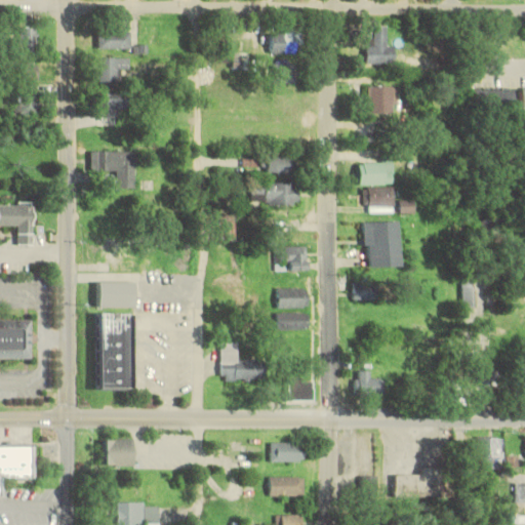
[(393,64),(393,44),(385,44),(385,26),(373,26),(373,40),(366,40),(366,64),(393,64)]
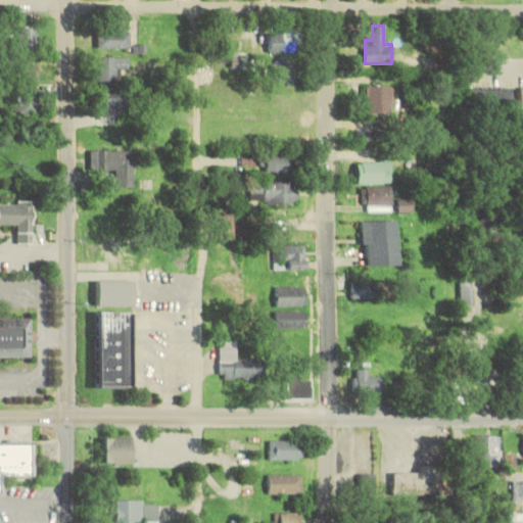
[(36,51),(36,28),(18,28),(18,51),(36,51)]
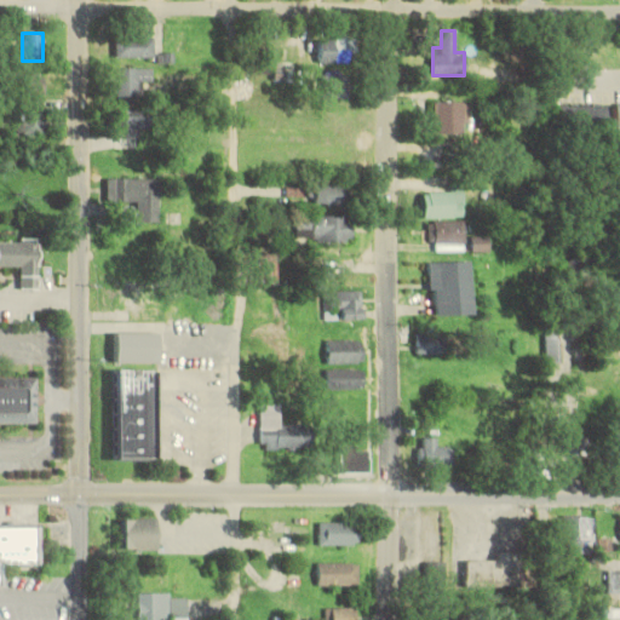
[(154,56),(154,36),(116,36),(116,56),(154,56)]
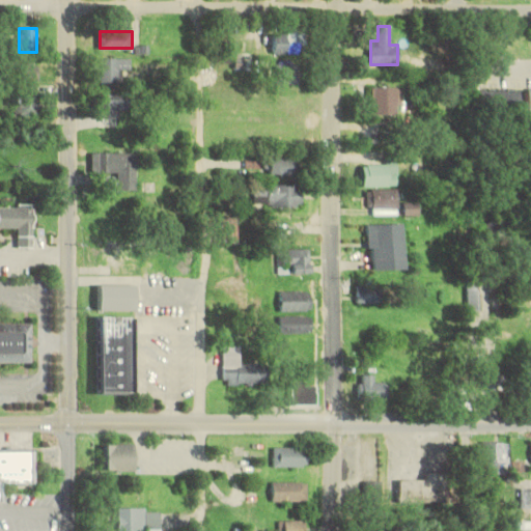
[(273,52),(297,52),(297,31),(273,31),(273,52)]
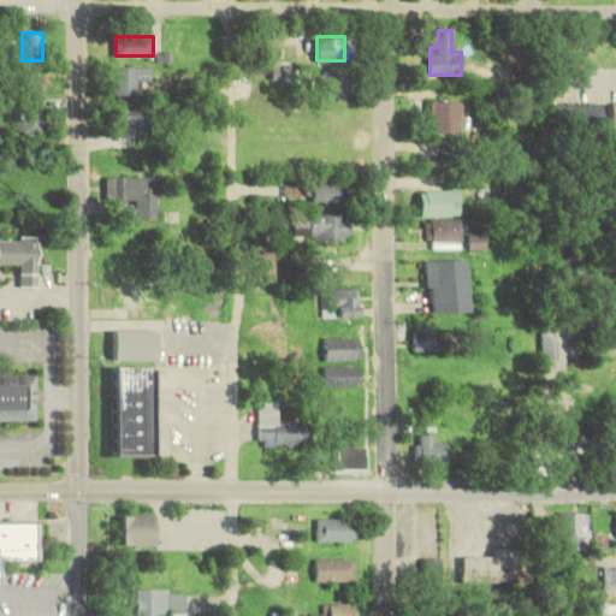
[(150,66),(113,66),(113,95),(138,95),(138,80),(150,80),(150,66)]
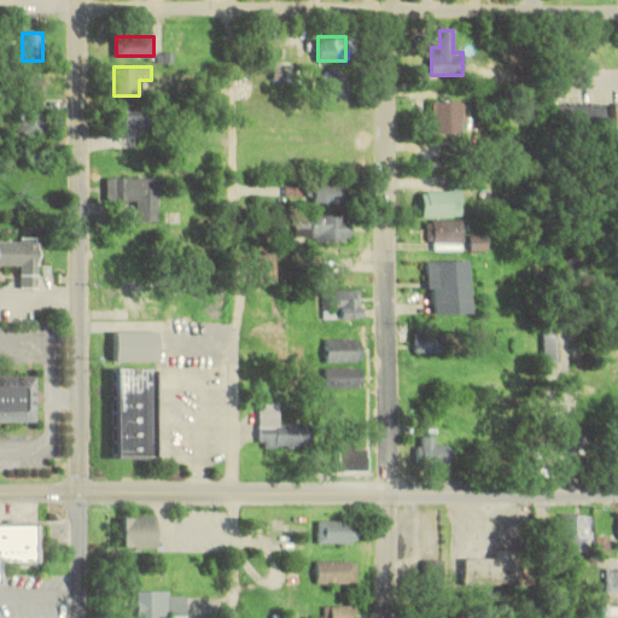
[(17,92),(44,93),(44,73),(18,71),(17,92)]
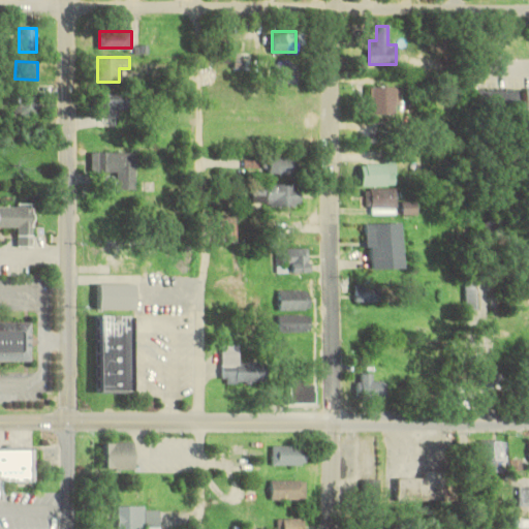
[(272,64),(272,83),(293,83),(293,64),(272,64)]
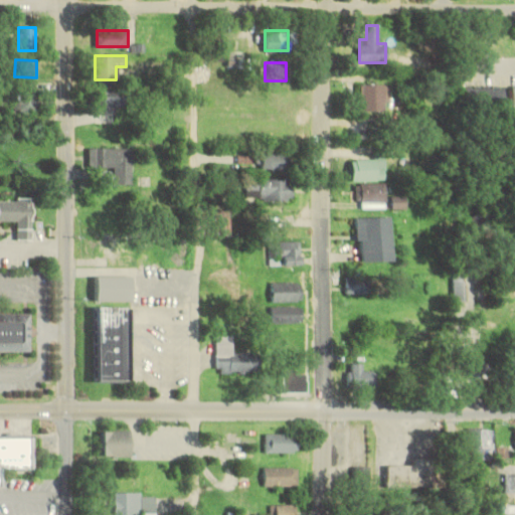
[(385,111),(385,83),(361,83),(361,111),(385,111)]
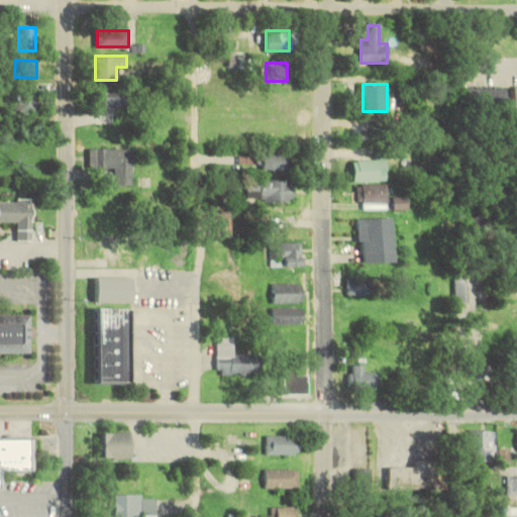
[(11,111),(36,111),(36,88),(11,88),(11,111)]
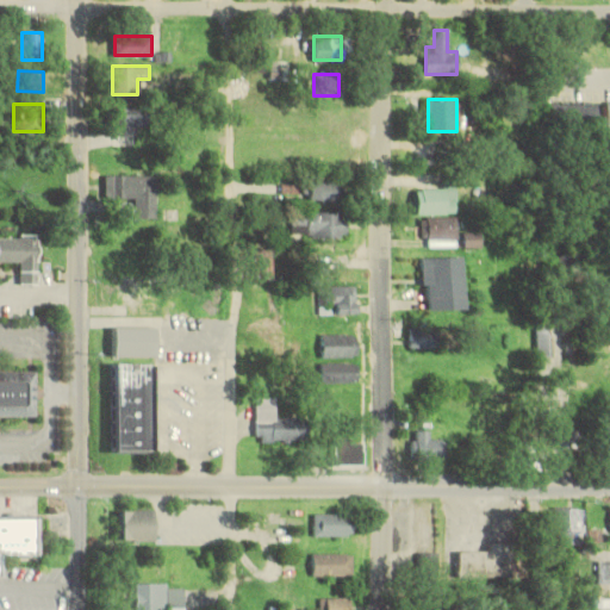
[(591,126),(591,104),(549,104),(549,126),(591,126)]
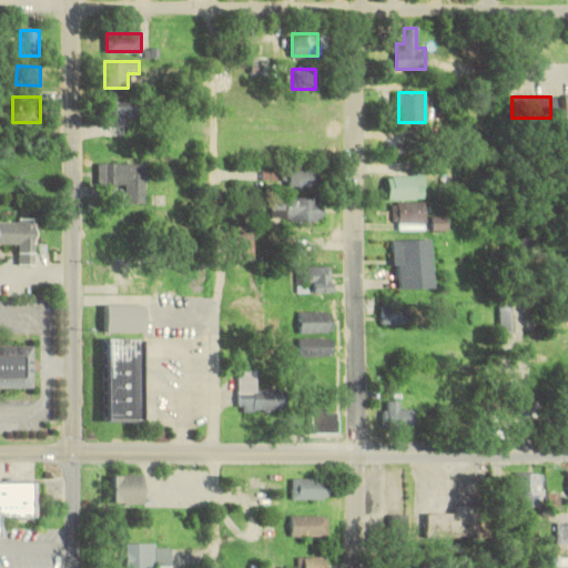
[(133,100),(104,100),(104,127),(133,127),(133,100)]
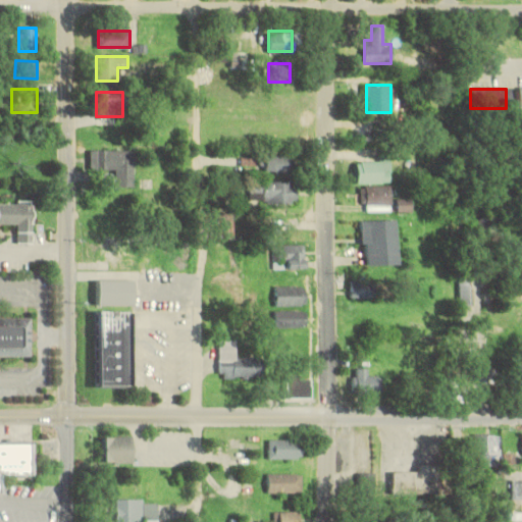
[(135,187),(135,150),(90,150),(90,170),(108,170),(108,187),(135,187)]
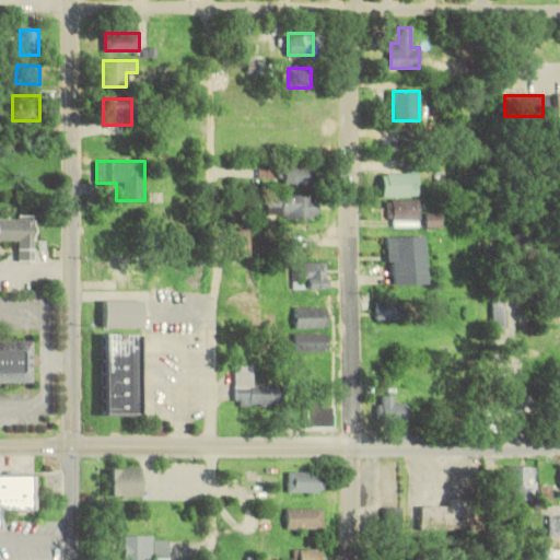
[(314,165),(292,165),(292,183),(314,183),(314,165)]
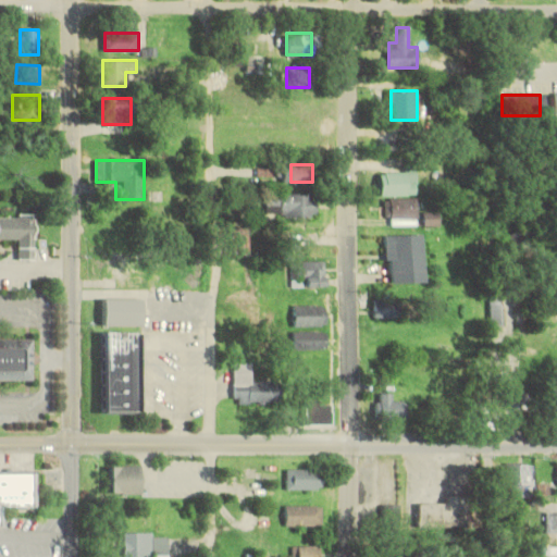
[(379,195),(415,195),(415,172),(379,172),(379,195)]
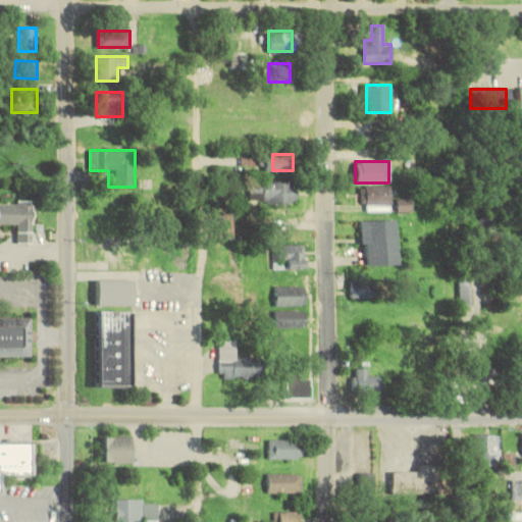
[(250,202),(296,202),(296,181),(250,181),(250,202)]
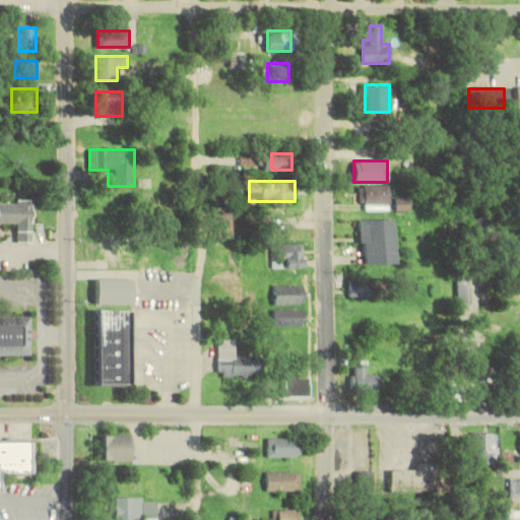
[(362,184),(362,202),(389,202),(389,184),(362,184)]
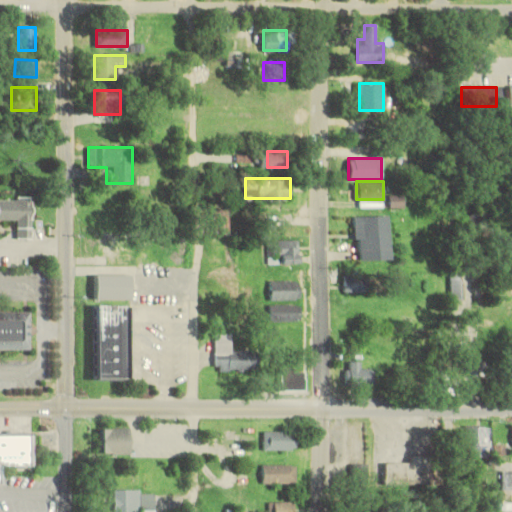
[(32,197),(0,197),(0,216),(15,216),(15,238),(32,238),(32,197)]
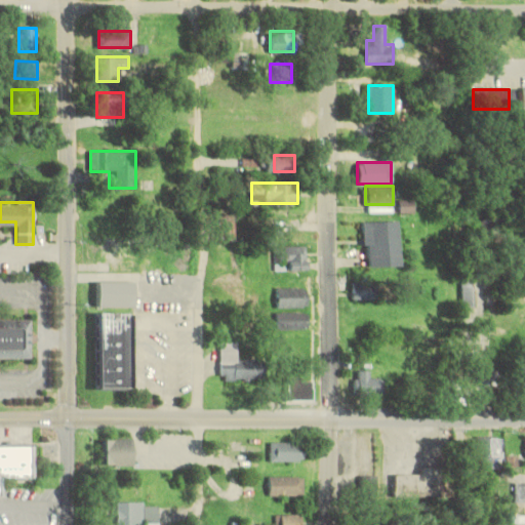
[(400,267),(399,220),(366,221),(366,267),(400,267)]
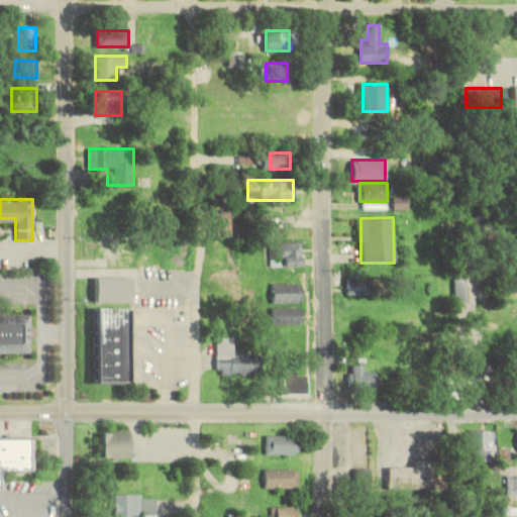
[(231,219),(215,219),(215,236),(231,236),(231,219)]
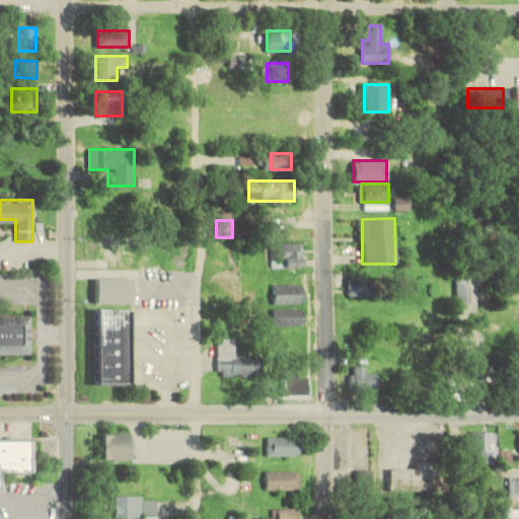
[(303,242),(273,242),(273,267),(303,267),(303,242)]
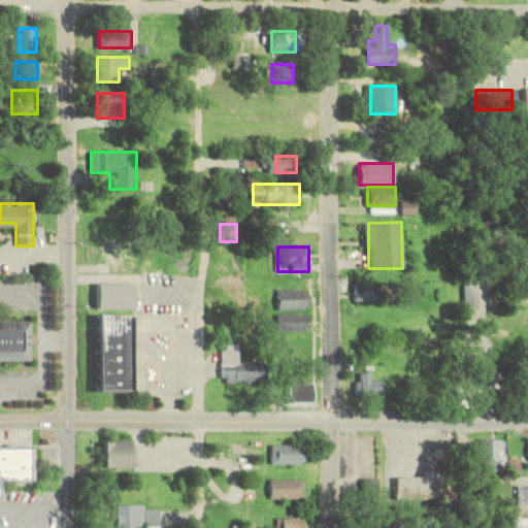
[(101,250),(101,266),(130,266),(130,250),(101,250)]
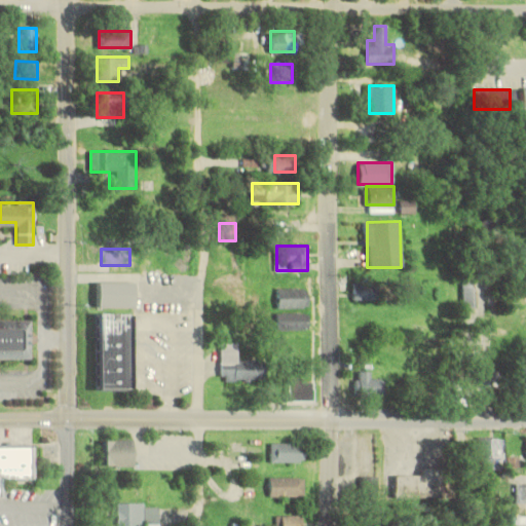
[(463,280),(463,308),(473,308),(473,280),(463,280)]
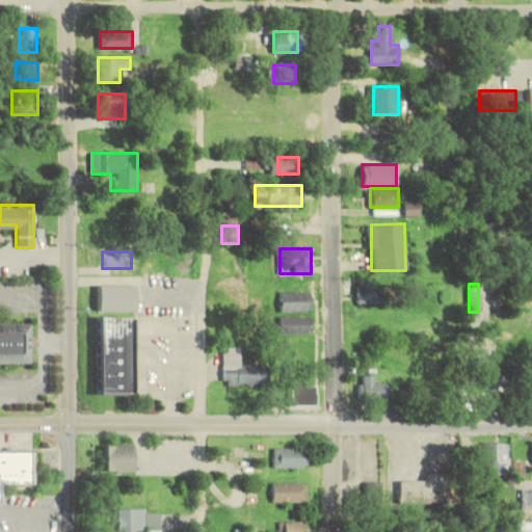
[(136,285),(98,285),(98,310),(136,310),(136,285)]
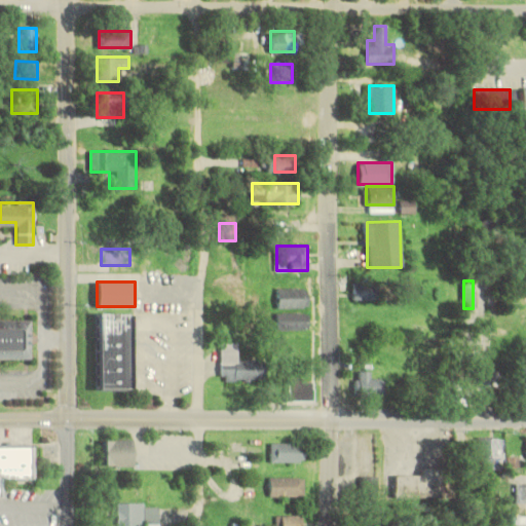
[(353,301),(376,301),(376,283),(353,283),(353,301)]
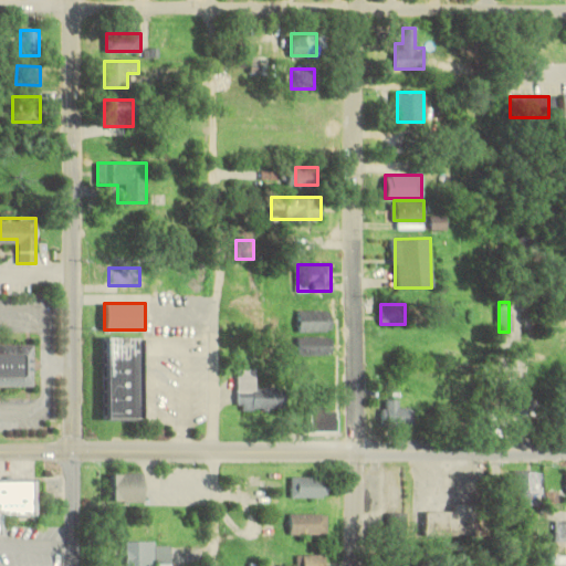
[(331,310),(300,310),(300,331),(331,331),(331,310)]
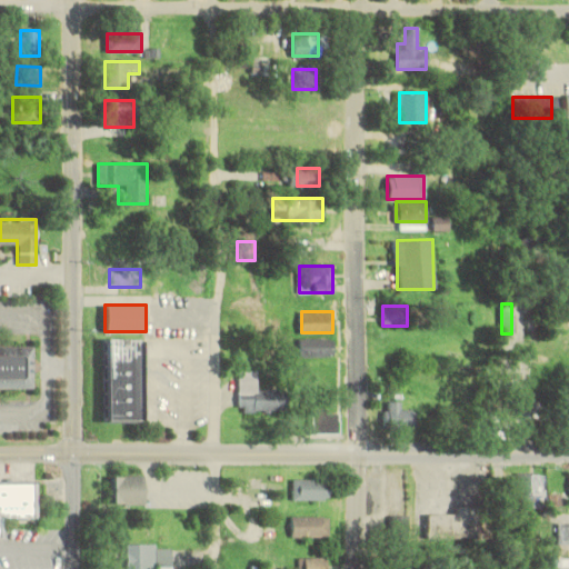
[(143,422),(143,339),(102,339),(102,422),(143,422)]
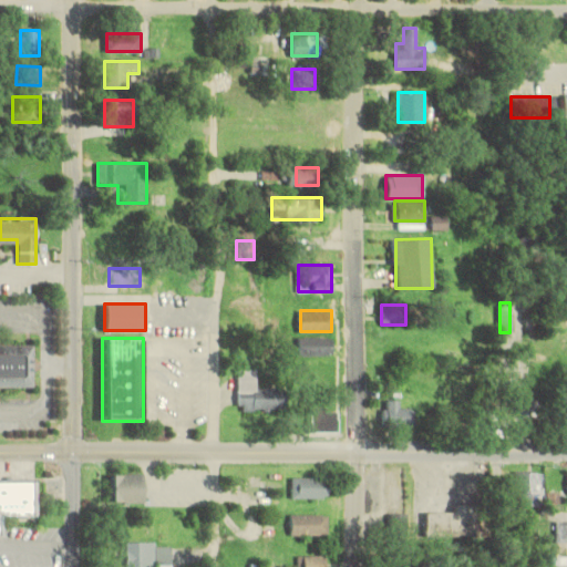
[(298,356),(330,356),(330,338),(298,338),(298,356)]
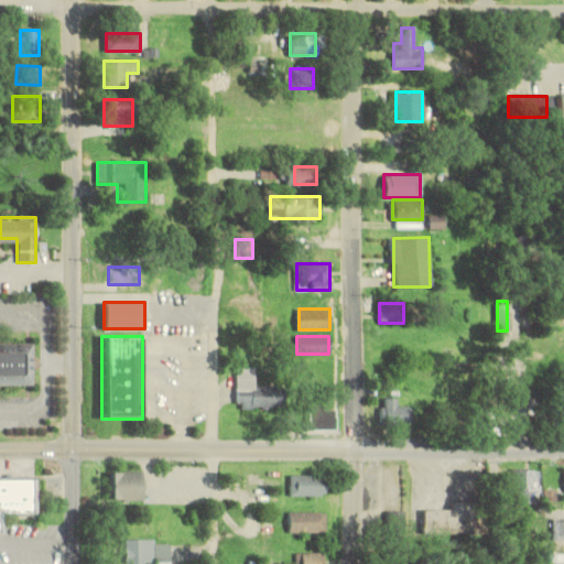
[(33,342),(0,342),(0,384),(33,384),(33,342)]
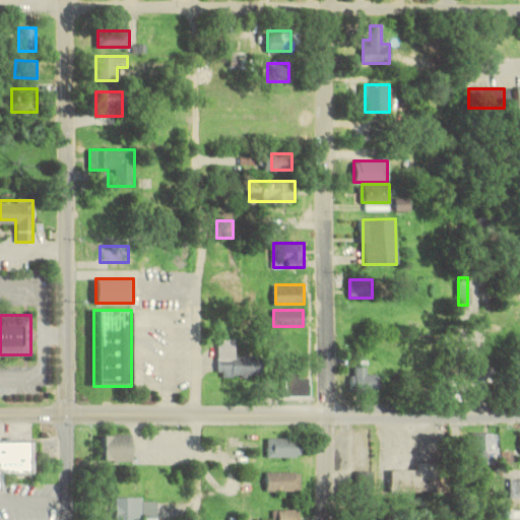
[(216,339),(217,377),(258,376),(258,354),(235,355),(235,338),(216,339)]
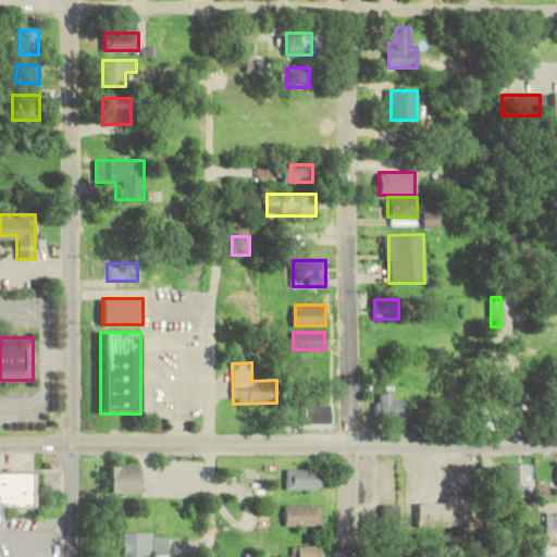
[(374,393),(374,419),(401,419),(401,401),(391,401),(391,393),(374,393)]
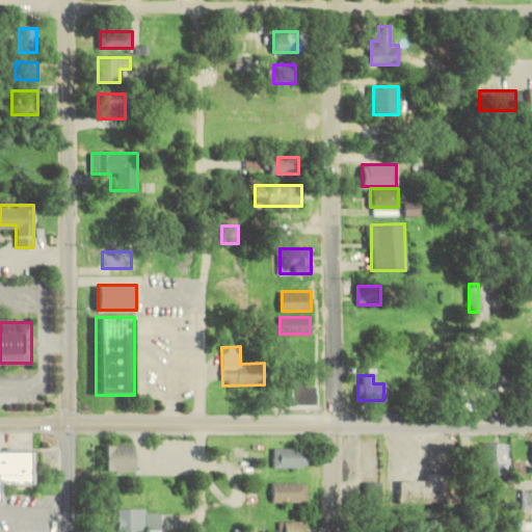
[(506,376),(475,376),(475,397),(506,397),(506,376)]
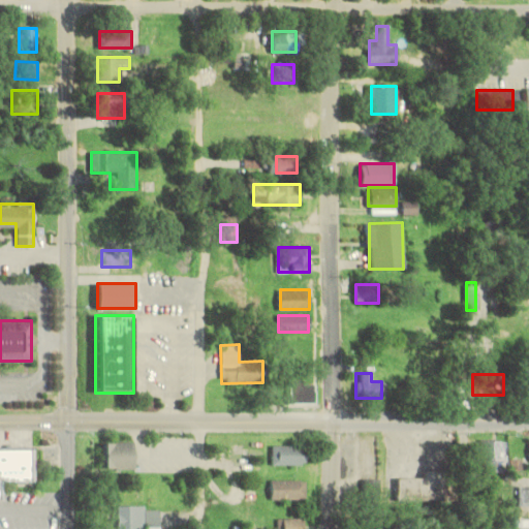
[(312,404),(312,383),(288,383),(288,404),(312,404)]
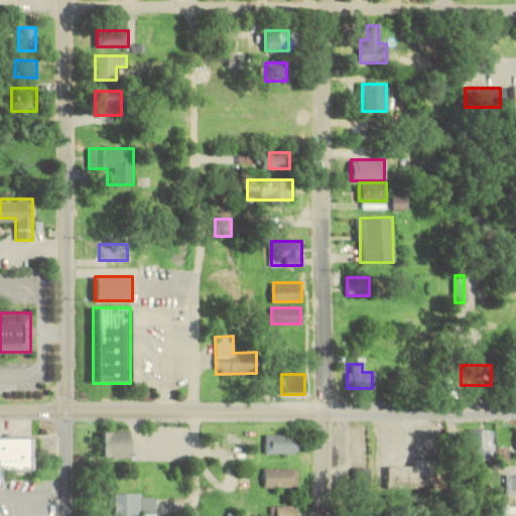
[(492,429),(462,429),(462,460),(492,460),(492,429)]
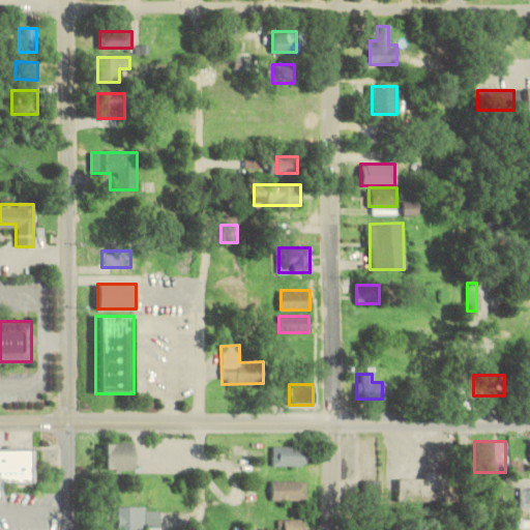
[(133,442),(102,442),(102,470),(133,470),(133,442)]
